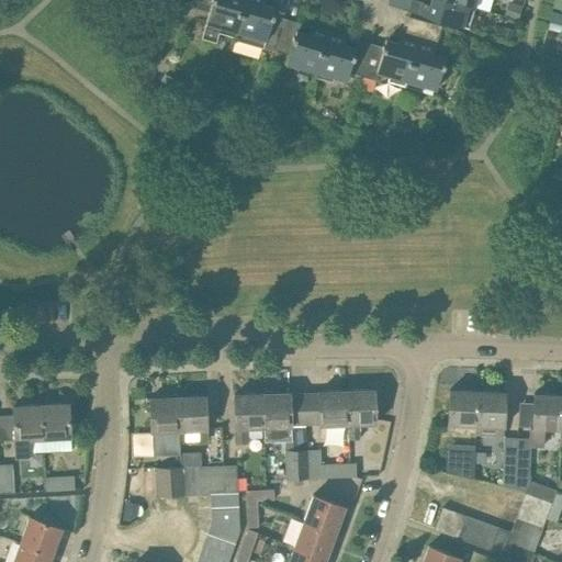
[(234,36),(244,0),(198,0),(197,8),(210,11),(202,37),(216,41),(218,32),(234,36)]
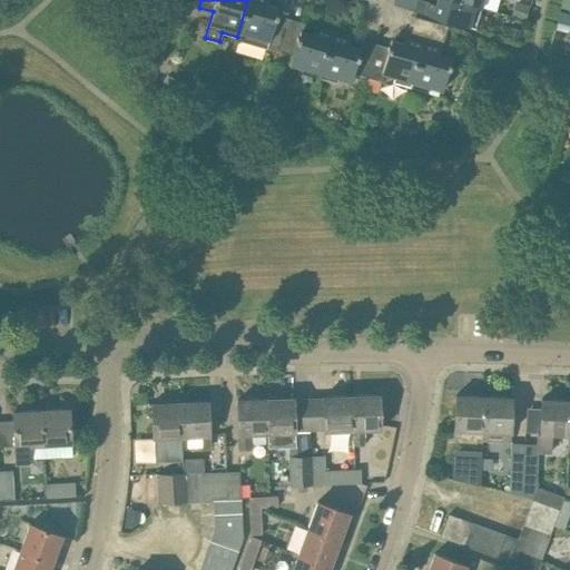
[(281,51),(290,18),(278,15),(278,13),(277,12),(279,7),(267,3),(267,0),(247,0),(237,37),(237,39),(281,51)]
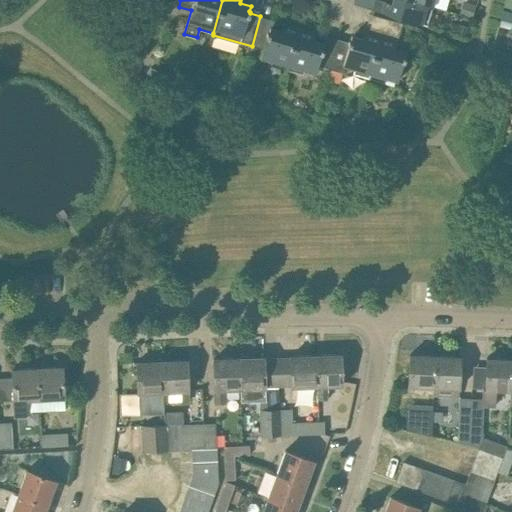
[(433,6),(410,0),(392,0),(392,3),(380,0),(374,0),(372,9),(427,26),(433,6)]
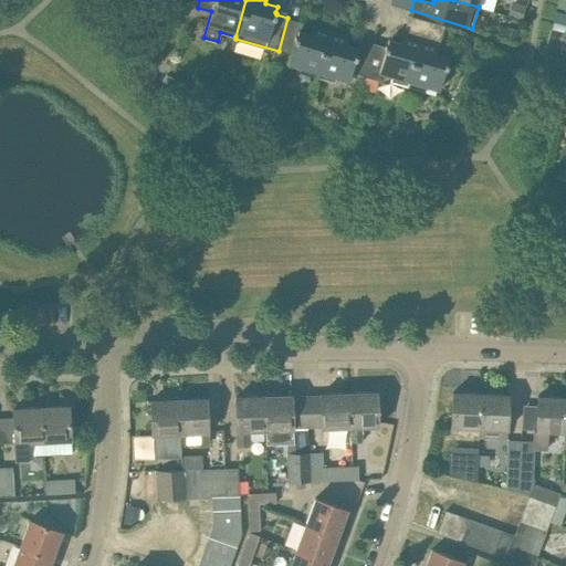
[(565,12),(556,10),(552,29),(565,32),(565,28),(565,12)]
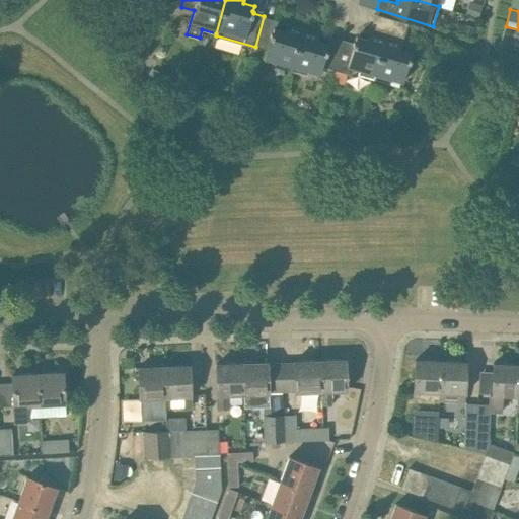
[(292,66),(303,28),(287,23),(285,28),(276,25),(277,20),(264,16),(255,47),(267,51),(265,58),(292,66)]
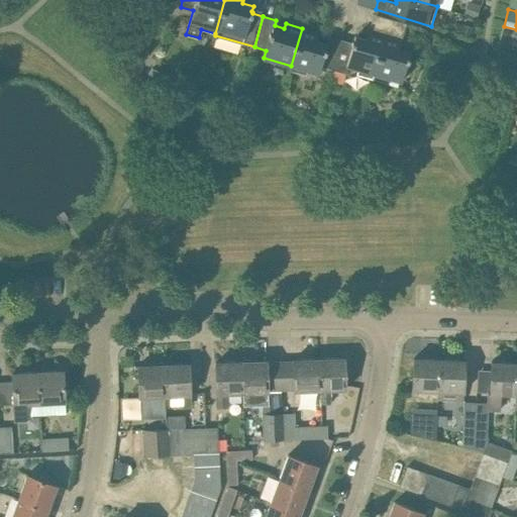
[(406,23),(395,20),(391,31),(403,35),(406,23)]
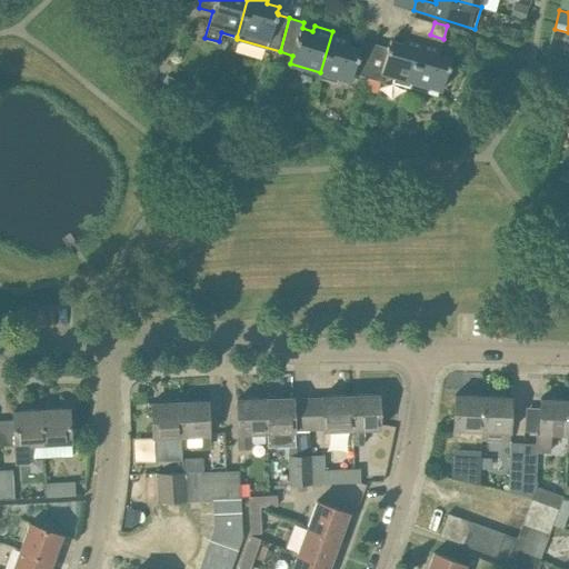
[(350,36),(332,31),(320,72),(351,81),(353,72),(366,77),(376,43),(361,39),(359,45),(349,42),(350,36)]
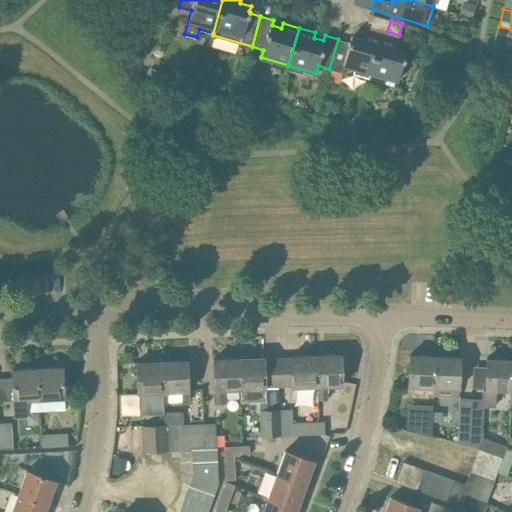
[(381,36),(365,31),(363,38),(352,35),(350,41),(349,40),(348,42),(338,39),(329,69),(342,73),(344,65),(354,68),(353,73),(369,77),(381,36)]
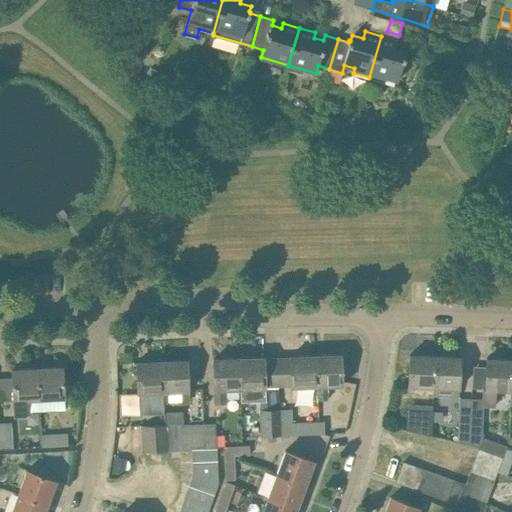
[(397,41),(381,36),(369,77),(384,82),(385,77),(397,81),(403,61),(404,61),(406,57),(404,57),(406,51),(395,48),(397,41)]
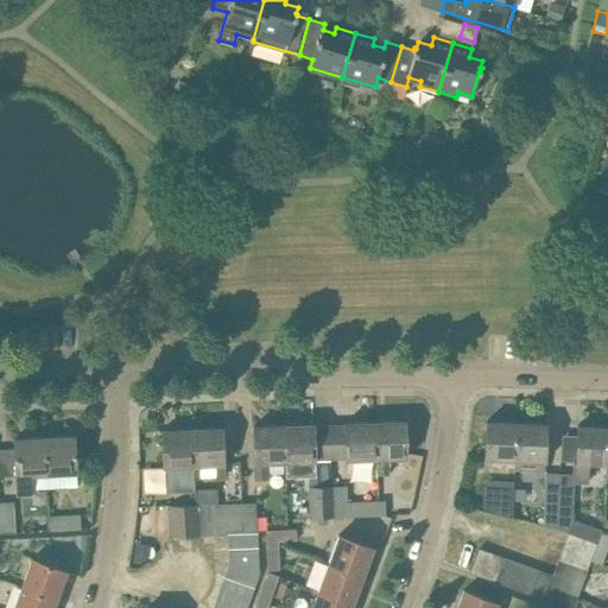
[(390,89),(387,95),(403,100),(406,87),(391,82),(390,89)]
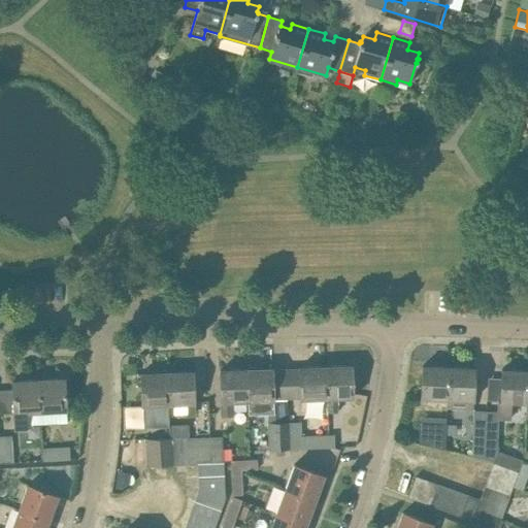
[(325,366),(326,398),(327,398),(327,411),(337,411),(337,397),(353,397),(352,365),(325,366)]
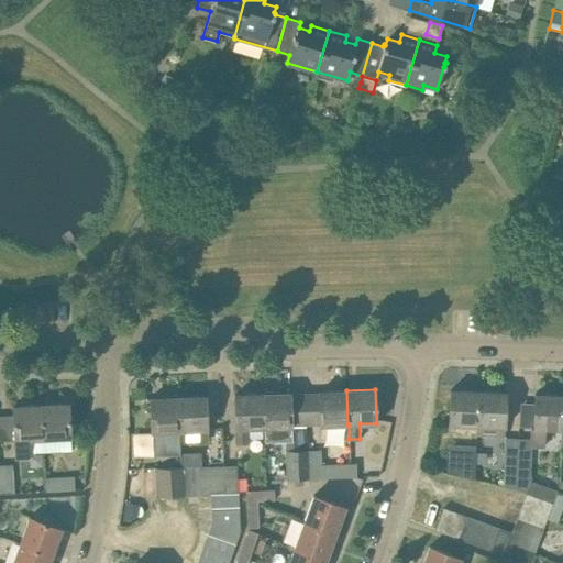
[(477,426),(478,392),(451,389),(449,423),(477,426)]
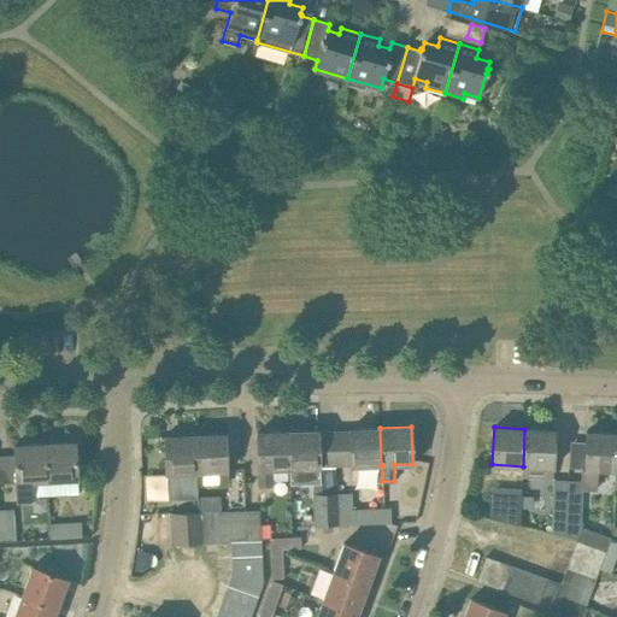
[(351,466),(381,465),(380,428),(350,429),(351,466)]
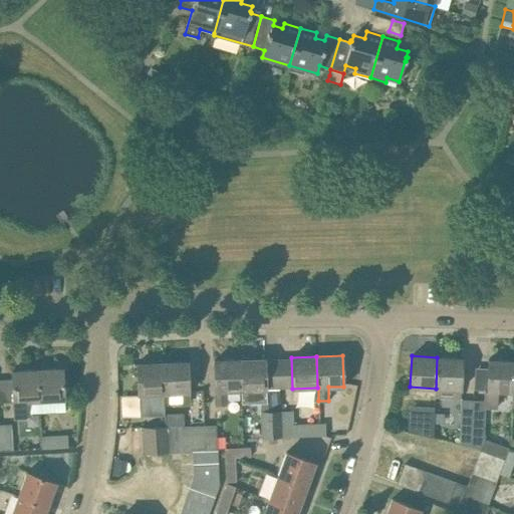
[(437,357),(436,389),(436,397),(460,398),(462,358),(437,357)]
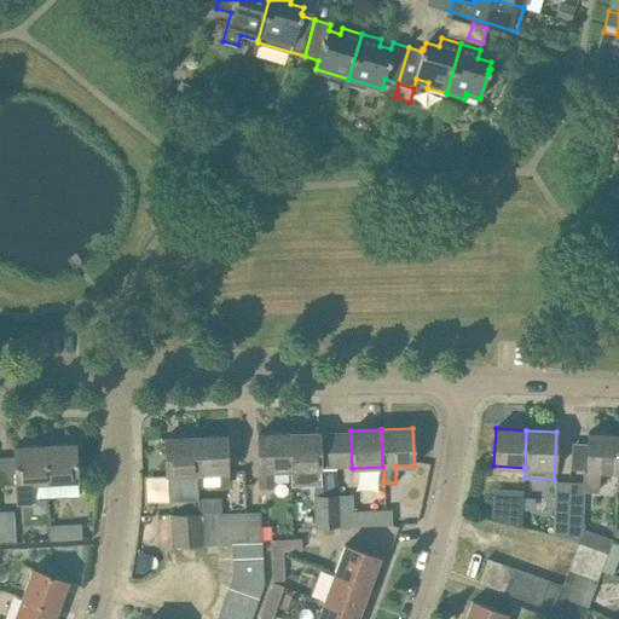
[(289,433),(290,470),(291,486),(322,485),(320,467),(319,432),(289,433)]
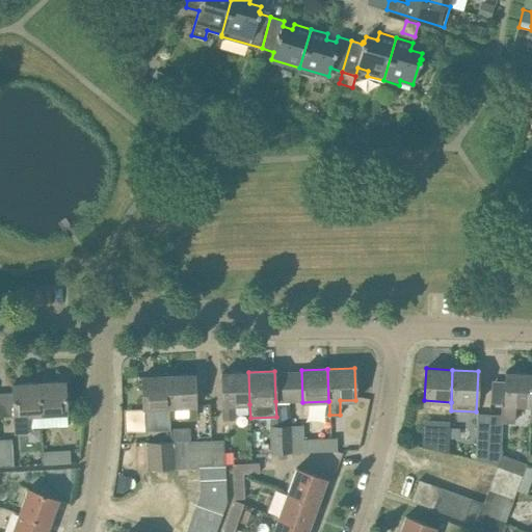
[(235,404),(249,404),(248,372),(221,373),(223,405),(221,405),(222,420),(236,419),(235,404)]
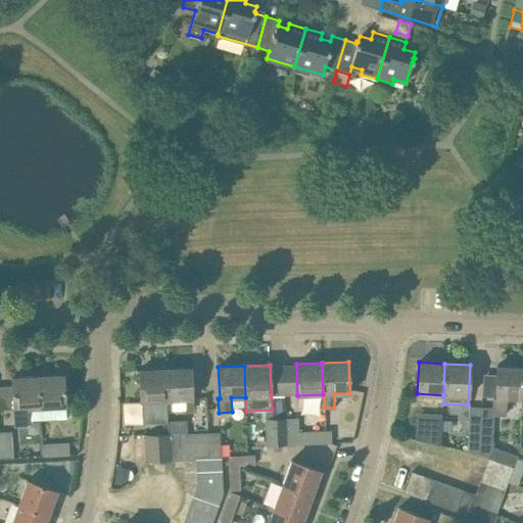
[(521,398),(522,367),(496,366),(495,397),(492,396),(492,407),(481,407),(479,456),(488,458),(492,446),(493,415),(507,415),(507,397),(521,398)]
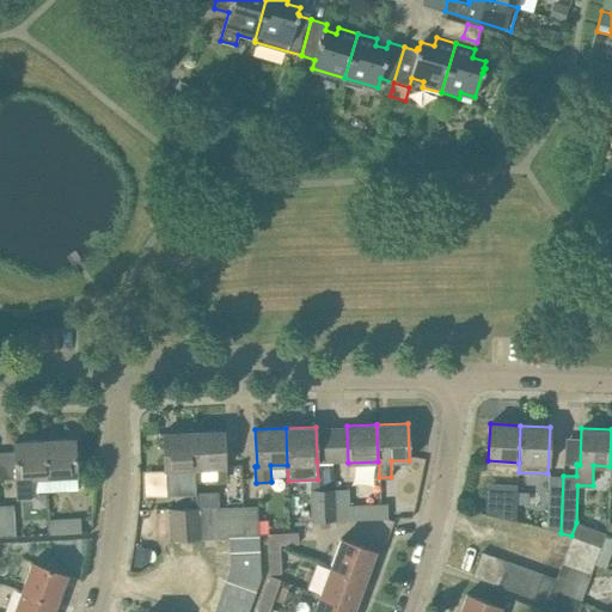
[(224,430),(194,432),(195,469),(226,467),(224,430)]
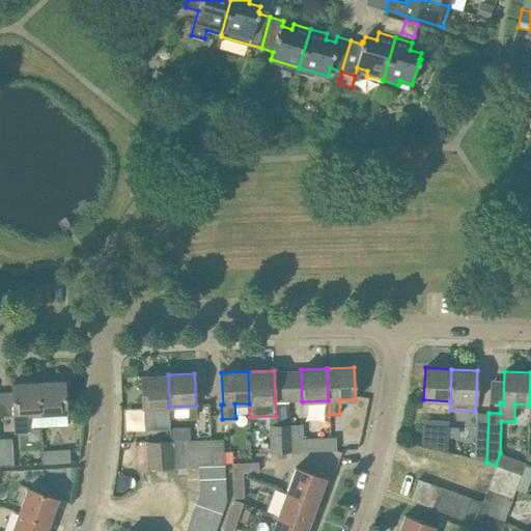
[(169,407),(168,374),(141,375),(142,391),(137,391),(138,417),(170,417),(169,407)]
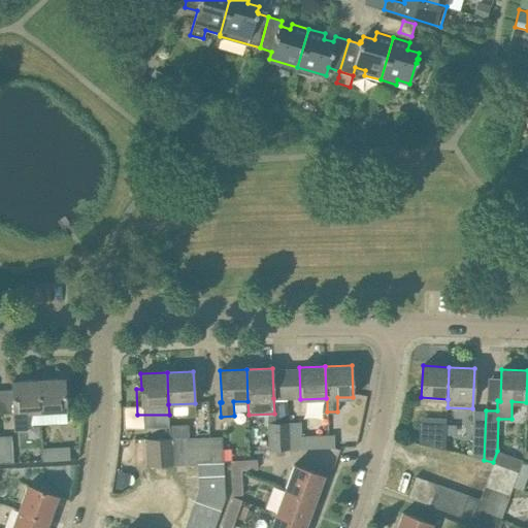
[(38,380),(40,411),(66,409),(65,377),(38,380)]
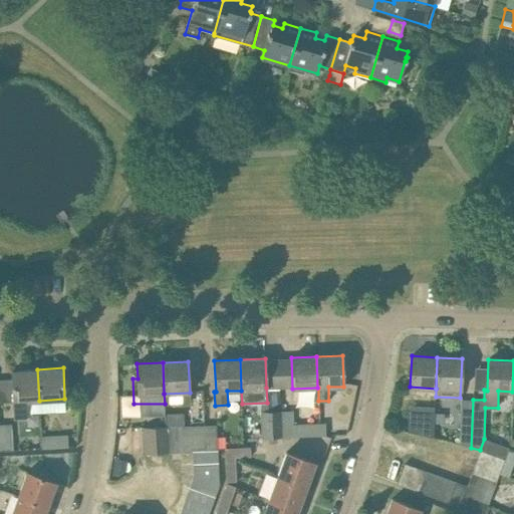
[(39,401),(37,369),(12,370),(14,418),(26,418),(26,402),(39,401)]
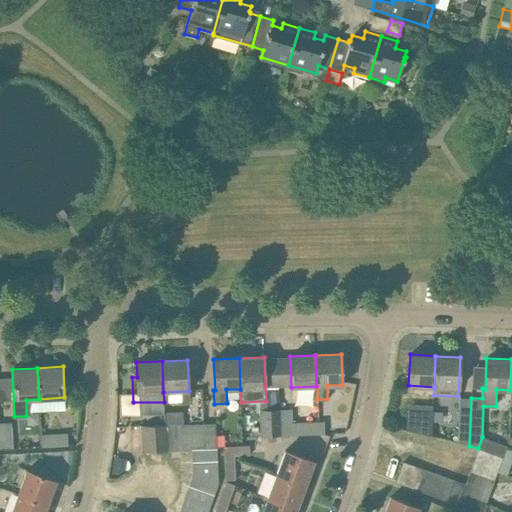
[(9,376),(0,376),(0,400),(9,400),(9,376)]
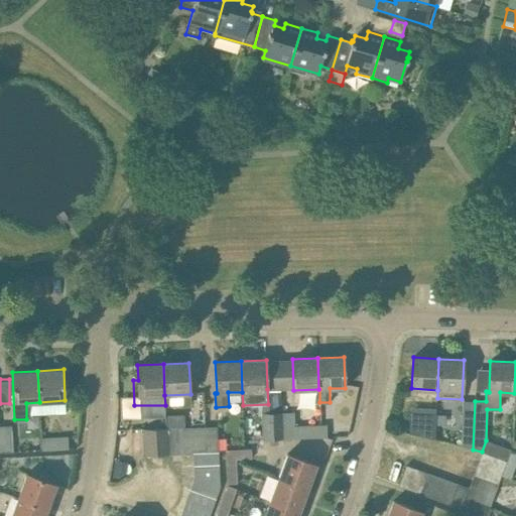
[(281,388),(267,389),(268,404),(268,413),(281,413),(281,388)]
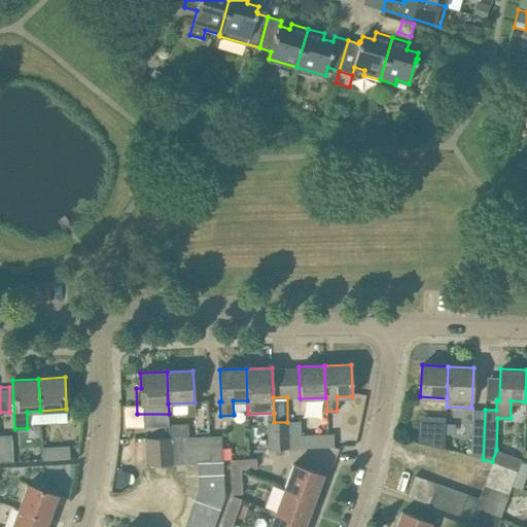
[(483,459),(485,410),(475,409),(470,456),(483,459)]
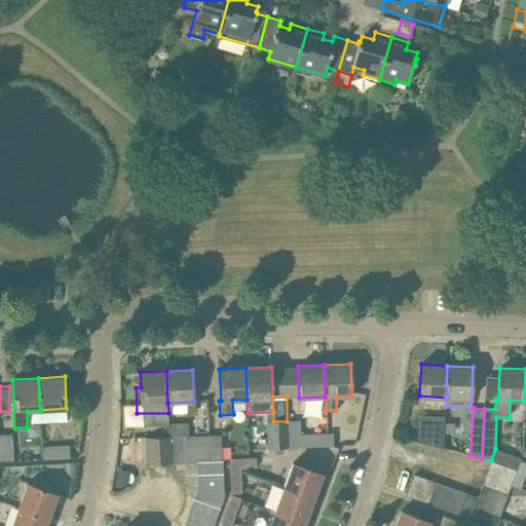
[(287,421),(288,447),(334,446),(333,434),(299,435),(298,420),(287,421)]
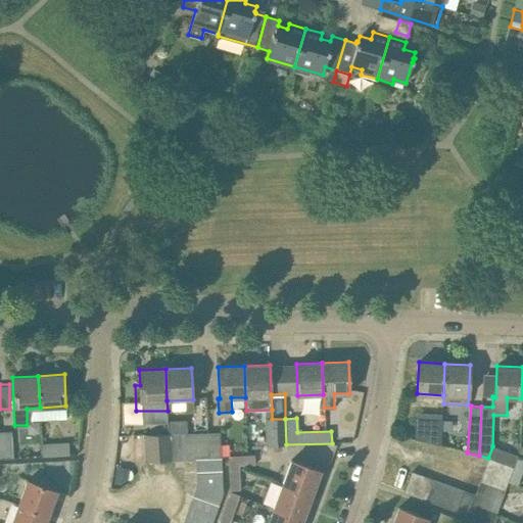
[(267,445),(286,444),(285,419),(272,419),(266,420),(267,445)]
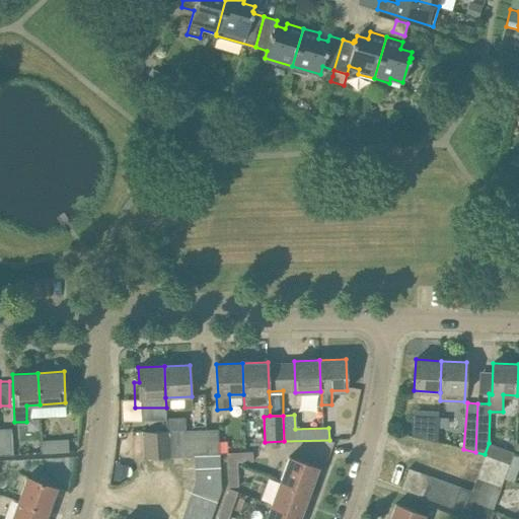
[(439,418),(433,417),(413,416),(412,436),(437,443),(439,418)]
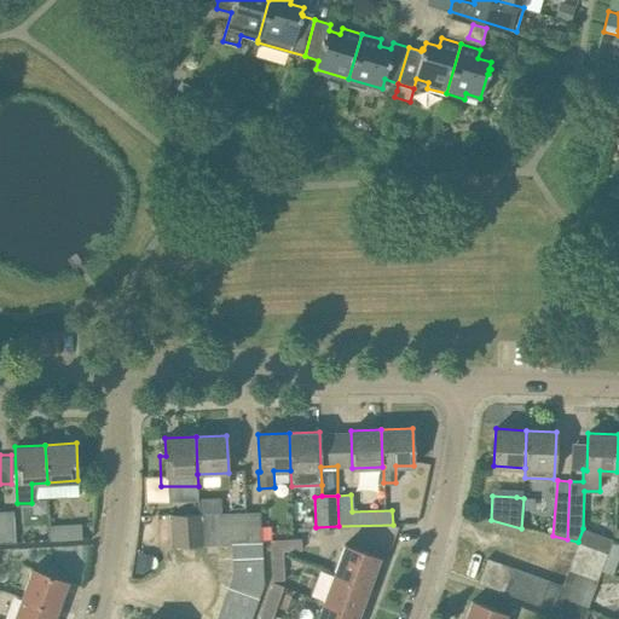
[(0,510),(0,543),(15,543),(12,510),(0,510)]
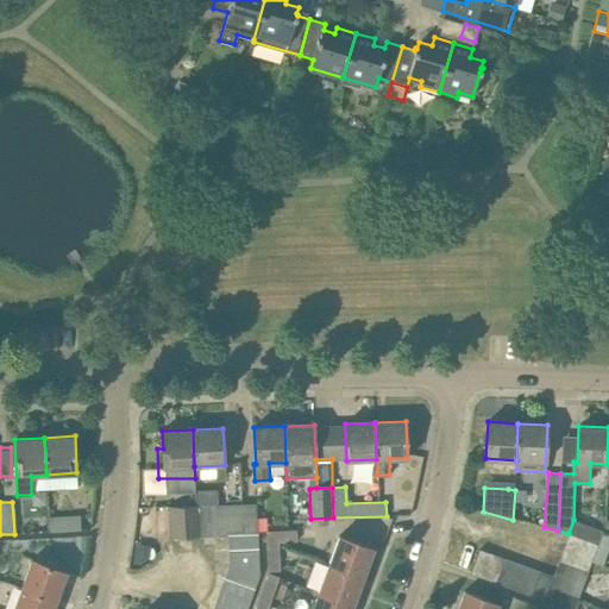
[(240,503),(242,534),(258,533),(256,502),(240,503)]
